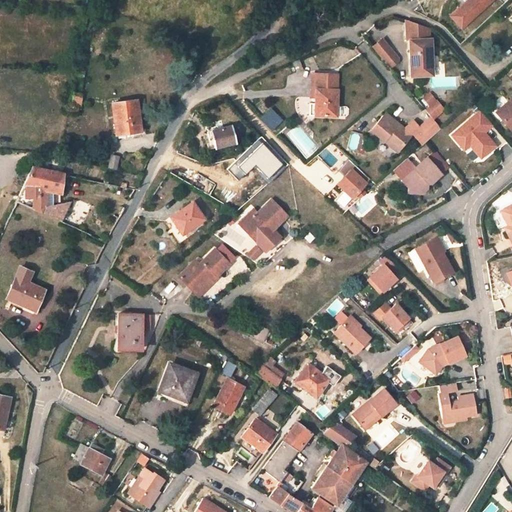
[(469,0),(452,16),(453,18),(472,0),(469,0)]
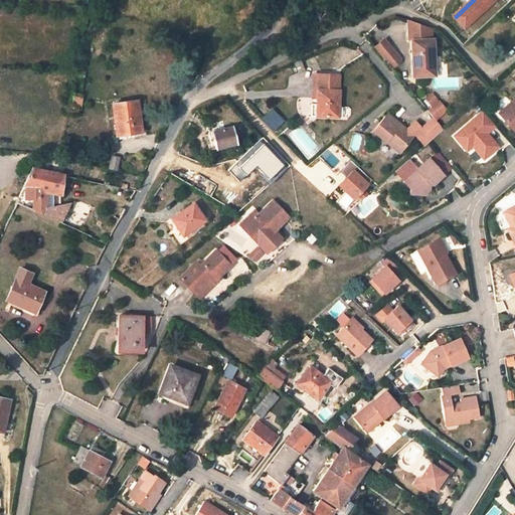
[(475,0),(456,18),(465,28),(495,0),(475,0)]
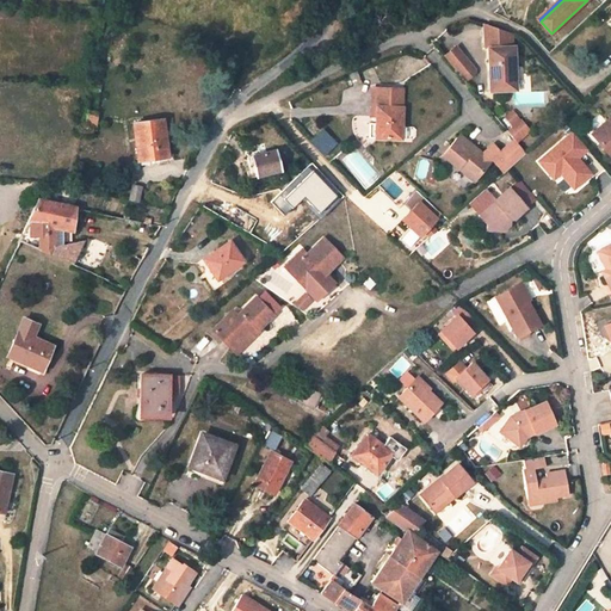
[(506,79),(514,79),(513,47),(512,47),(511,32),(485,24),(486,49),(489,48),(491,91),(506,90),(506,79)]
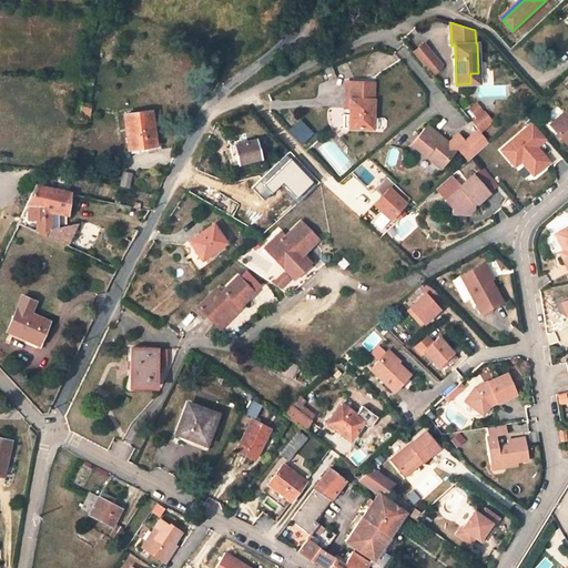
[(425,43),(414,52),(430,73),(442,63),(425,43)]
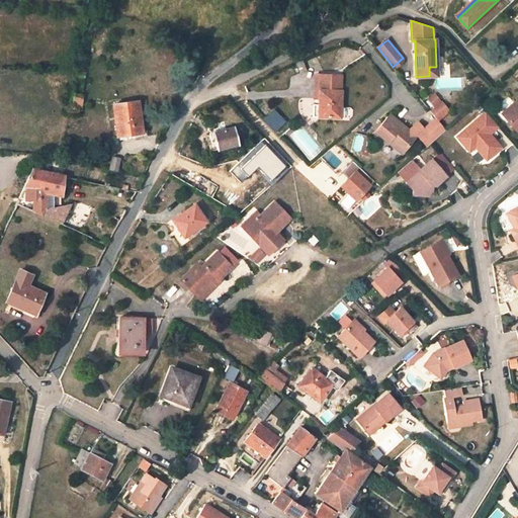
[(322,99),(321,115),(338,115),(339,90),(340,74),(319,74),(314,74),(314,99),(319,99),(322,99)]
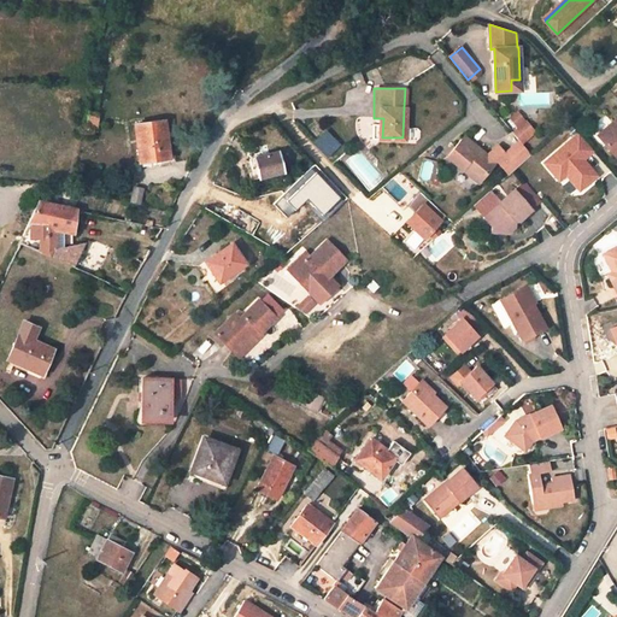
[(616,118),(598,136),(601,140),(613,154),(616,151),(616,118)]
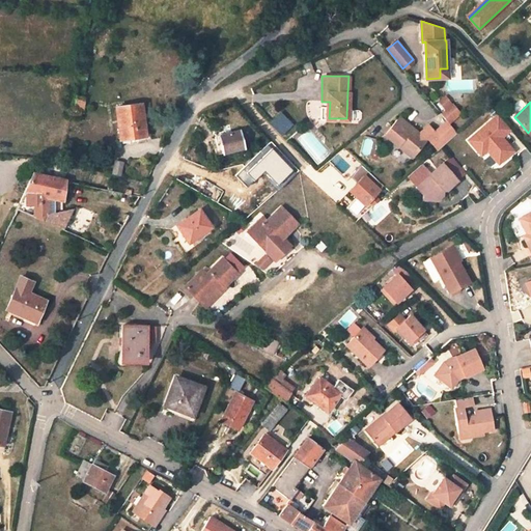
[(120,144),(146,141),(141,104),(116,107),(120,144)]
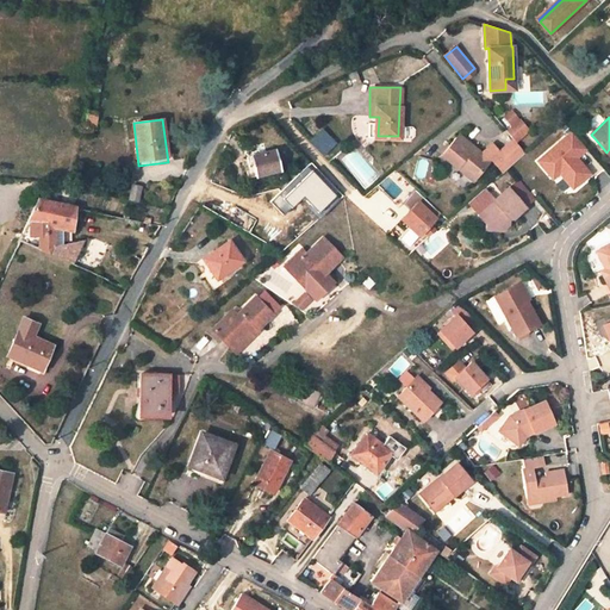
[(514,139),(518,144),(529,135),(520,123),(509,132),(514,139)]
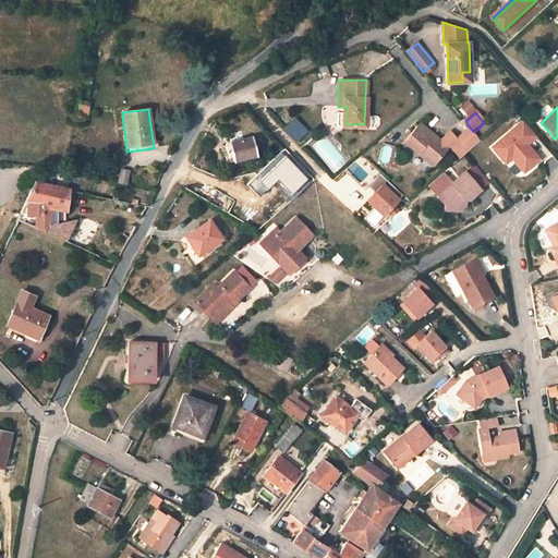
[(296,141),(307,131),(293,117),(283,128),(296,141)]
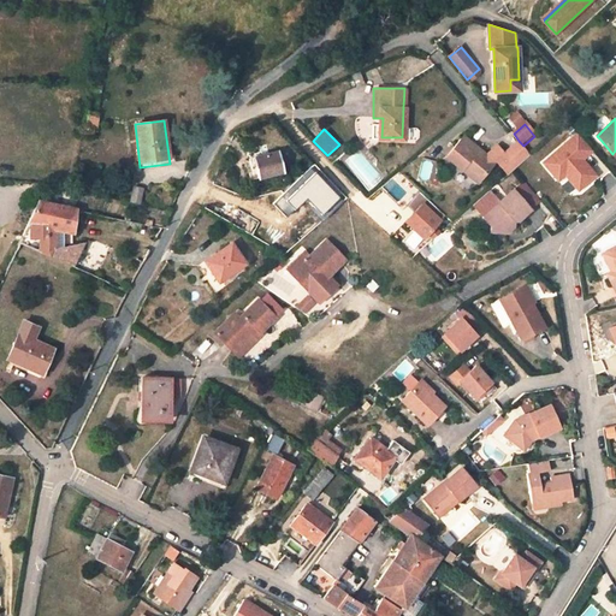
[(543,163),(552,175),(560,167),(564,173),(578,189),(596,175),(587,165),(584,164),(580,160),(582,159),(592,150),(578,132),(543,163)]
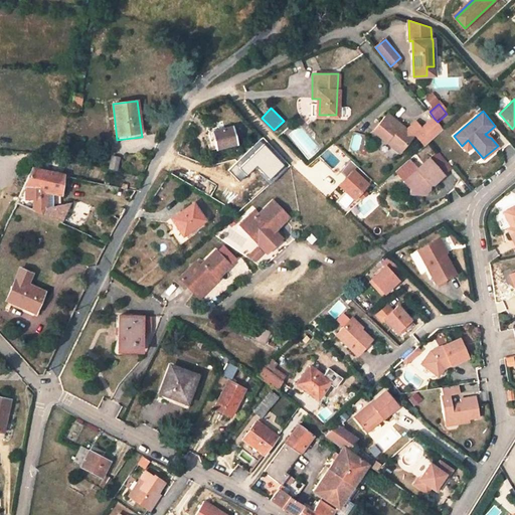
[(388,114),(373,131),(386,142),(387,139),(401,151),(414,136),(425,146),(444,130),(438,122),(434,118),(421,128),(416,122),(406,130),(388,114)]
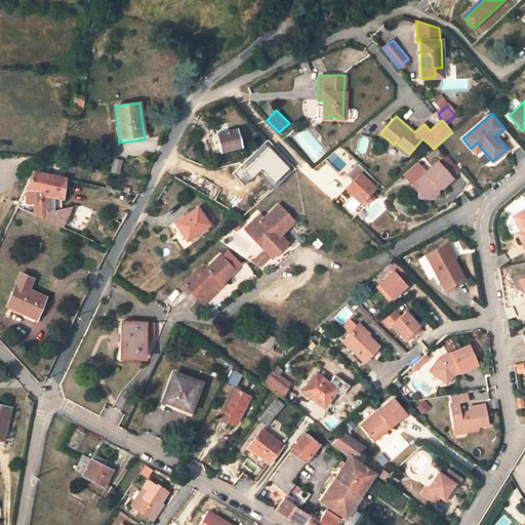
[(214,134),(219,151),(242,145),(237,127),(214,134)]
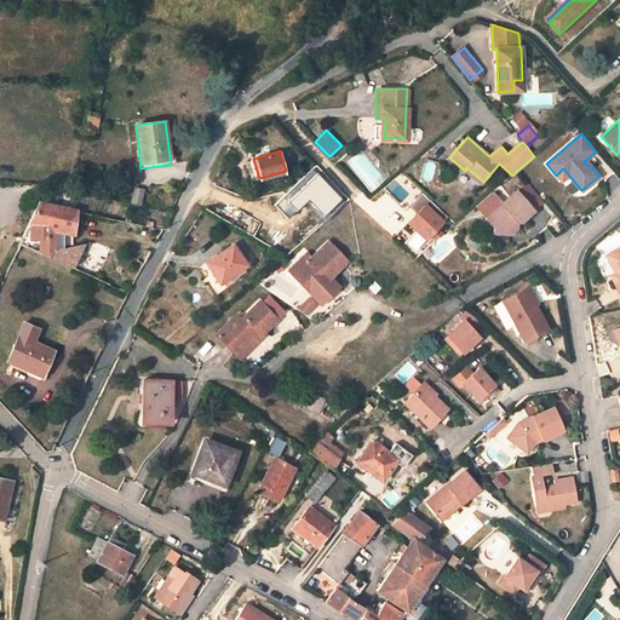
[(256,179),(259,178),(253,159),(248,160),(256,179)]
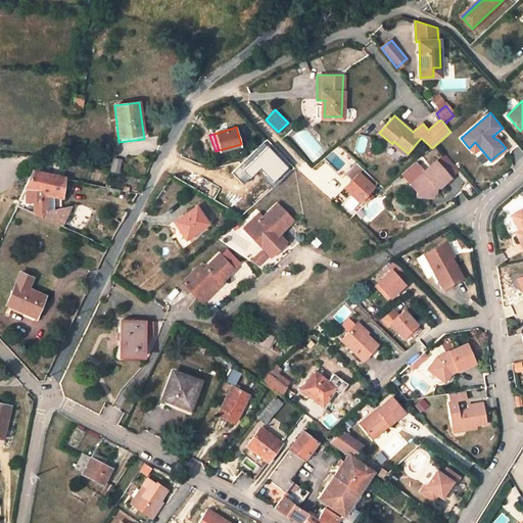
[(361,152),(368,138),(362,136),(354,149),(361,152)]
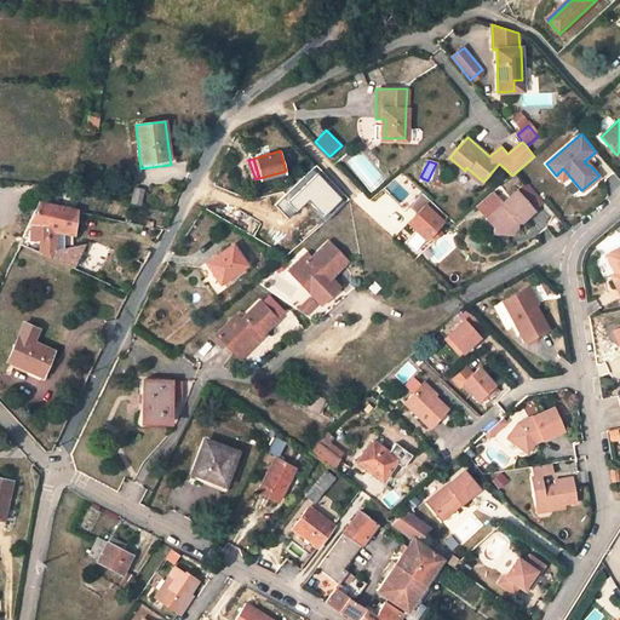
[(563,168),(556,176),(561,181),(568,174),(563,168)]
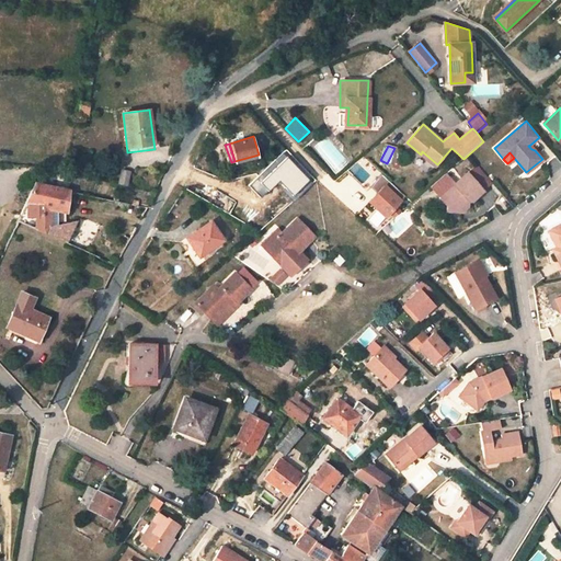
[(295,195),(310,181),(288,158),(261,183),(270,193),(281,181),(295,195)]
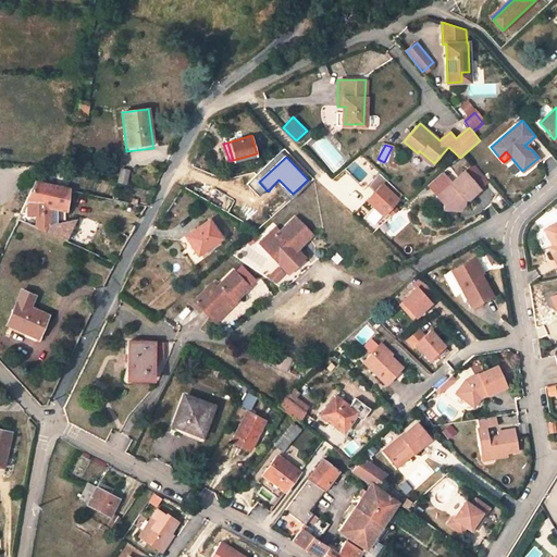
[(453,184),(438,197),(444,205),(444,210),(459,212),(461,206),(467,201),(470,200),(481,190),(481,189),(490,182),(474,164),(466,172),(453,184)]
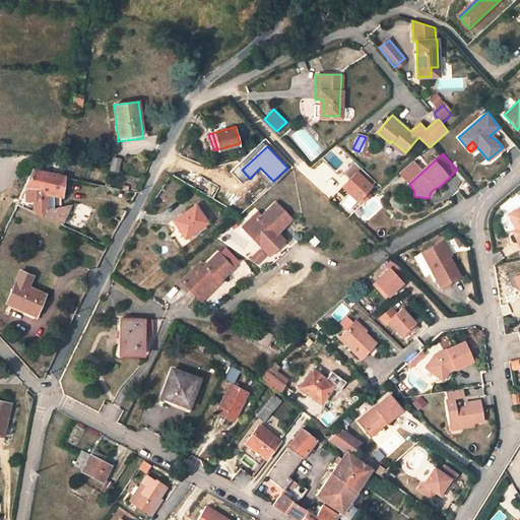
[(108,171),(117,173),(120,159),(111,156),(108,171)]
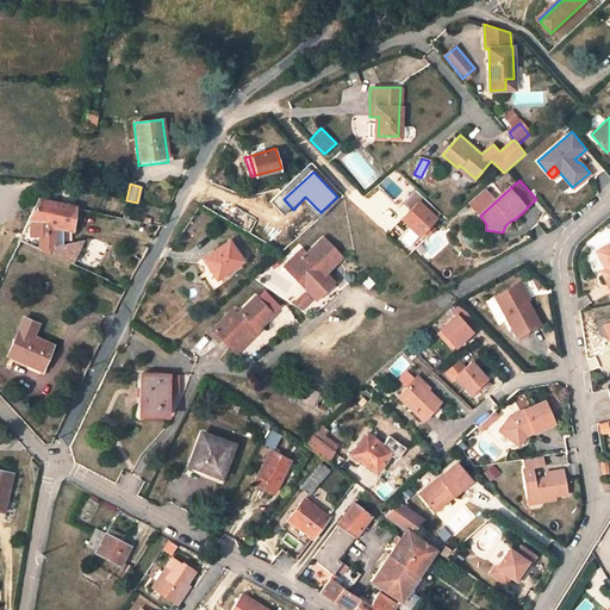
[(480,216),(496,201),(485,190),(470,204),(480,216)]
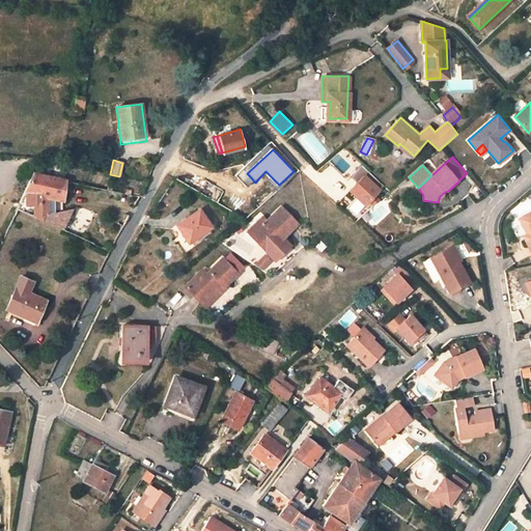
[(33,173),(17,210),(62,229),(72,210),(55,213),(54,199),(62,200),(65,180),(33,173)]
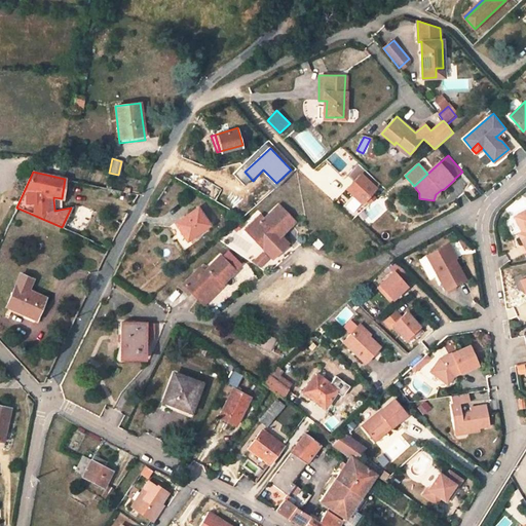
[(375,188),(361,174),(346,188),(361,203),(375,188)]
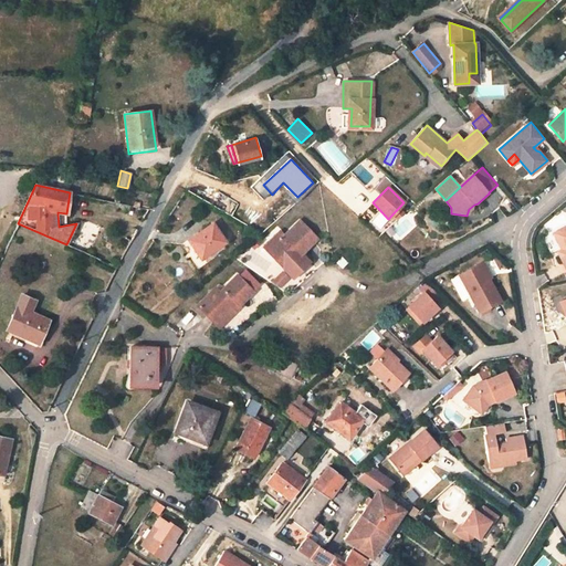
[(283,268),(286,271),(303,255),(300,253),(316,238),(300,220),(283,234),(280,231),(263,247),(283,268)]
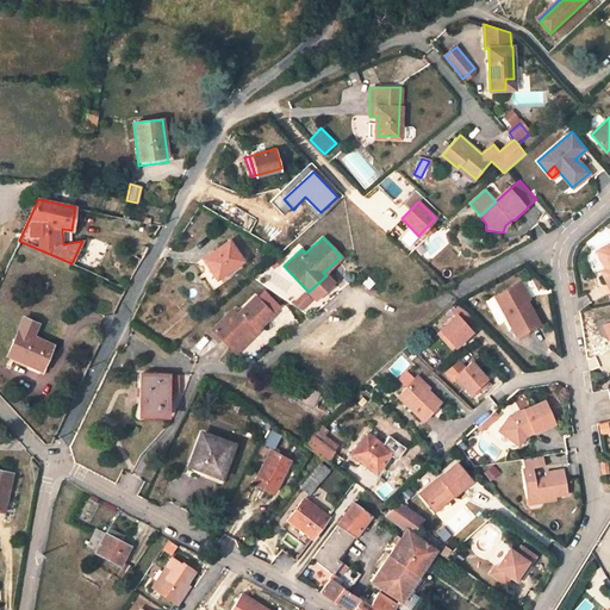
[(230,240),(204,259),(216,278),(243,259),(230,240)]
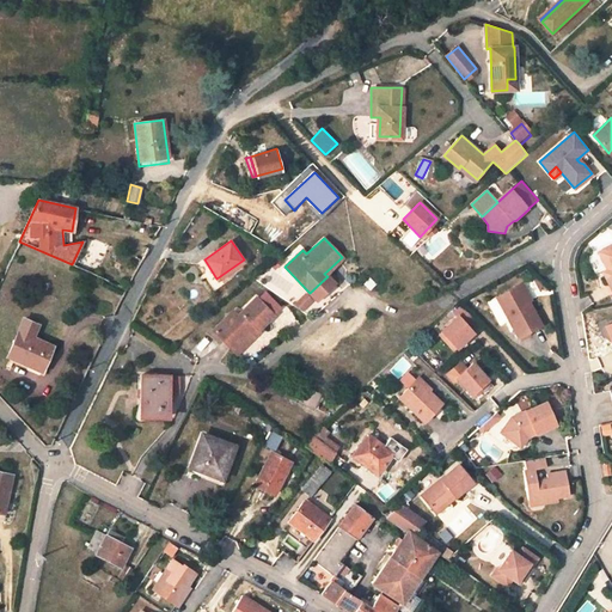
[(611,273),(611,268),(604,250),(600,252),(609,270),(604,271),(606,276),(611,273)]
